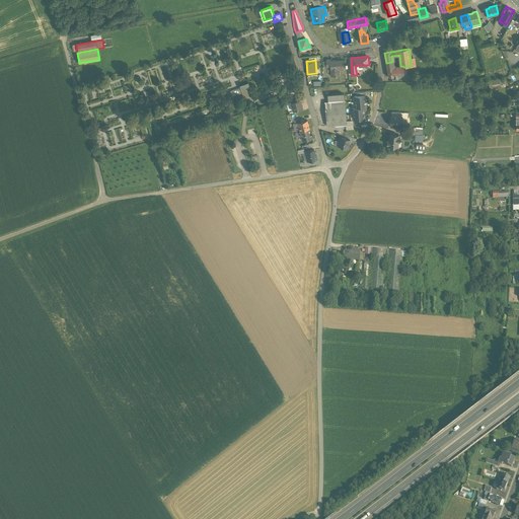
[(343,60),(336,61),(330,62),(330,67),(330,70),(331,70),(331,76),(337,76),(337,70),(344,69),(343,60)]
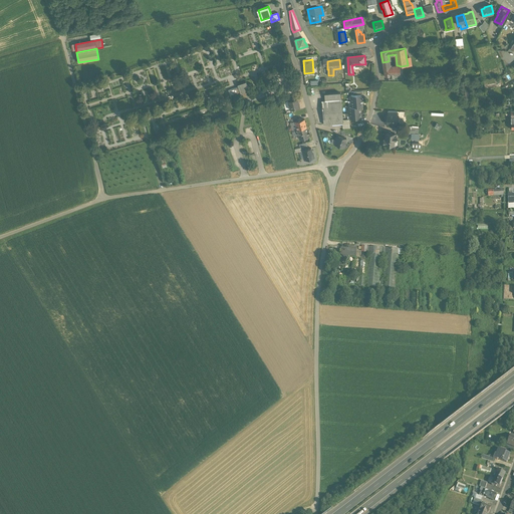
[(389,61),(382,62),(384,71),(390,70),(401,70),(401,66),(398,65),(397,65),(390,66),(389,61)]
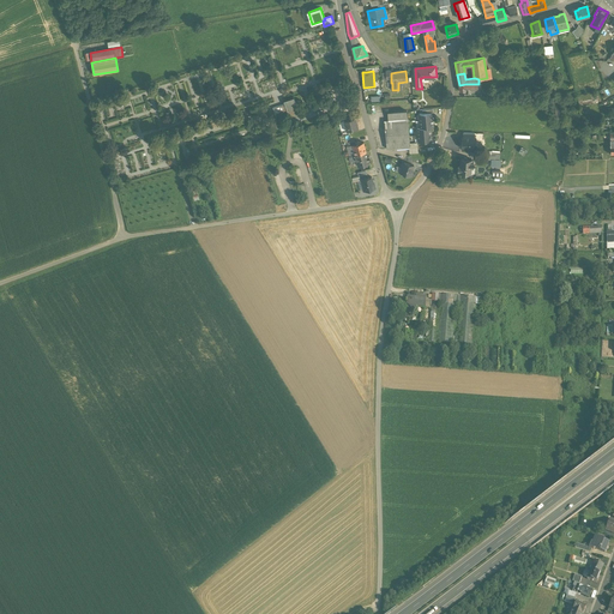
[(465,84),(459,85),(461,91),(467,90),(467,94),(471,92),(470,90),(479,89),(479,84),(465,84)]
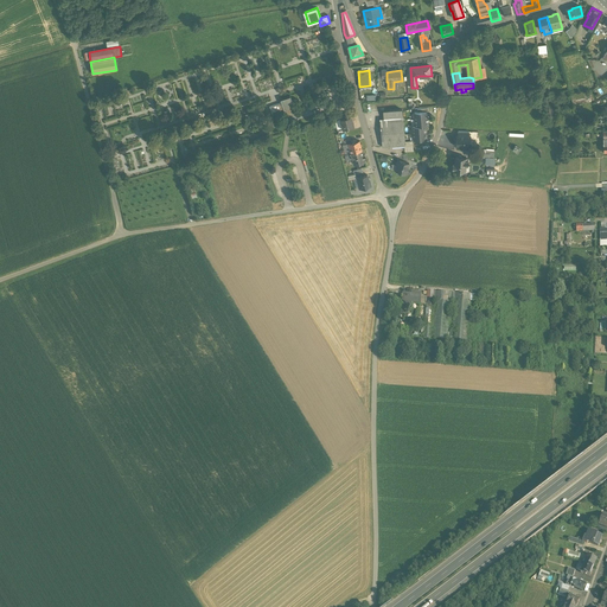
[(291,95),(280,98),(282,103),(286,115),(295,113),(291,95)]
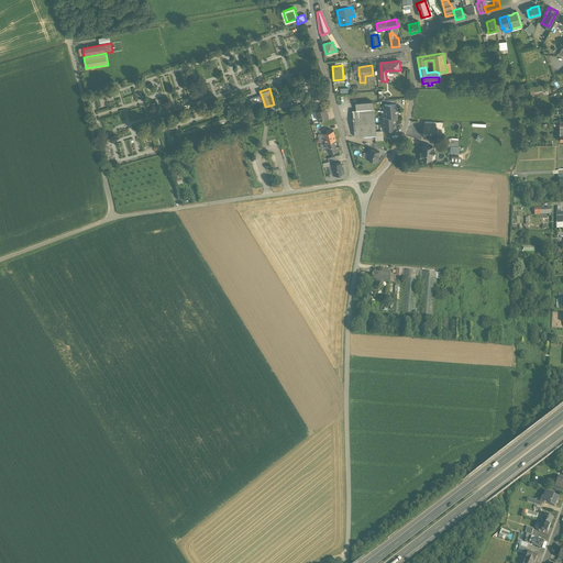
[(254,110),(265,107),(262,96),(251,99),(254,110)]
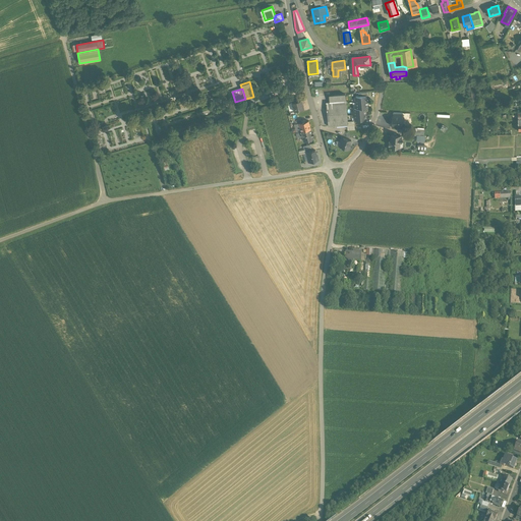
[(301,99),(296,101),(293,102),(292,102),(294,110),(294,111),(296,110),(304,108),(301,99)]
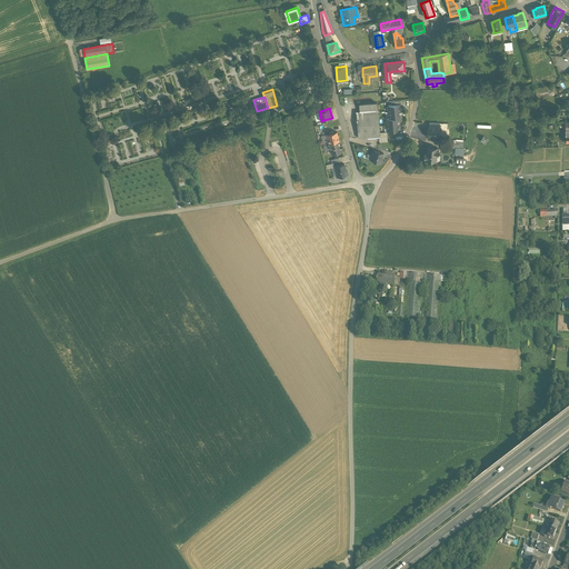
[(360,111),(356,111),(358,138),(379,136),(380,136),(379,132),(378,110),(360,111)]
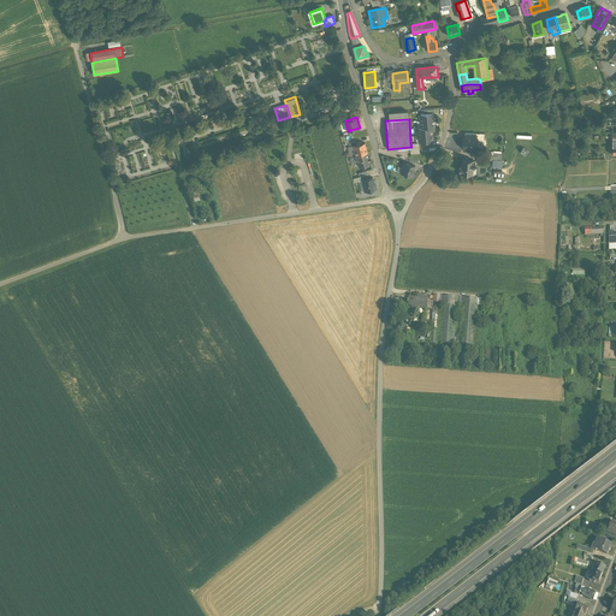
[(465,137),(463,137),(463,148),(477,148),(477,146),(478,146),(479,144),(479,142),(478,141),(477,141),(477,138),(465,137)]
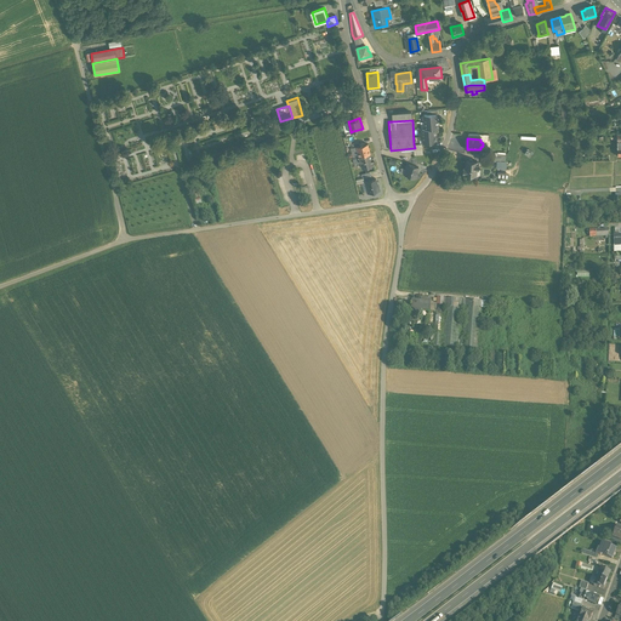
[(364,142),(359,143),(360,146),(357,147),(359,157),(370,154),(368,144),(364,144),(364,142)]
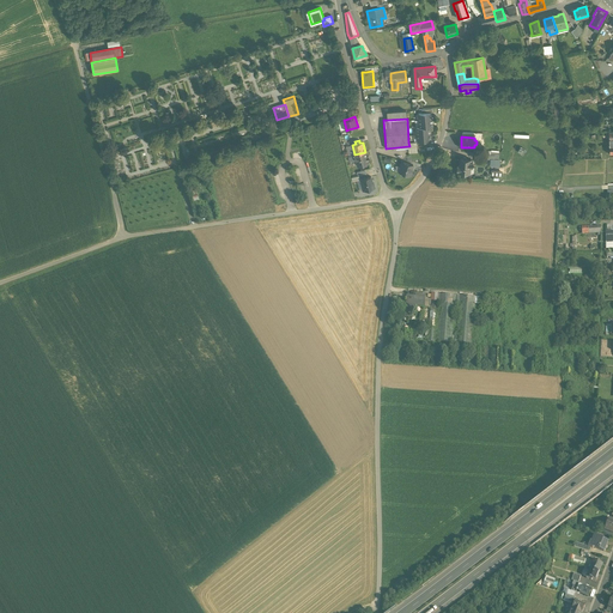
[(354,155),(356,159),(357,165),(369,163),(368,159),(369,159),(368,156),(366,157),(365,152),(354,155)]
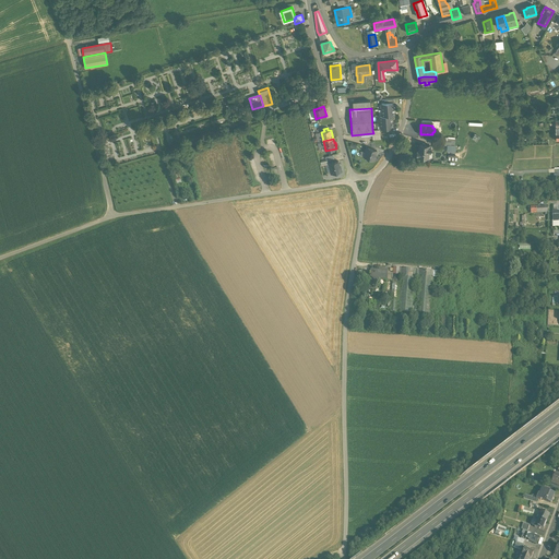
[(430,145),(419,144),(419,151),(417,151),(417,155),(418,155),(418,157),(429,157),(429,152),(430,152),(431,151),(431,147),(429,147),(430,145)]
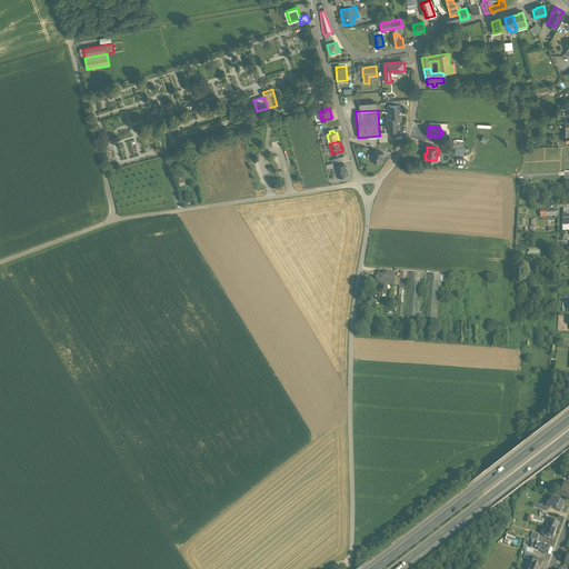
[(383,153),(375,150),(373,153),(372,153),(371,156),(372,156),(371,160),(372,160),(372,161),(375,162),(376,161),(381,163),(382,158),(383,153)]
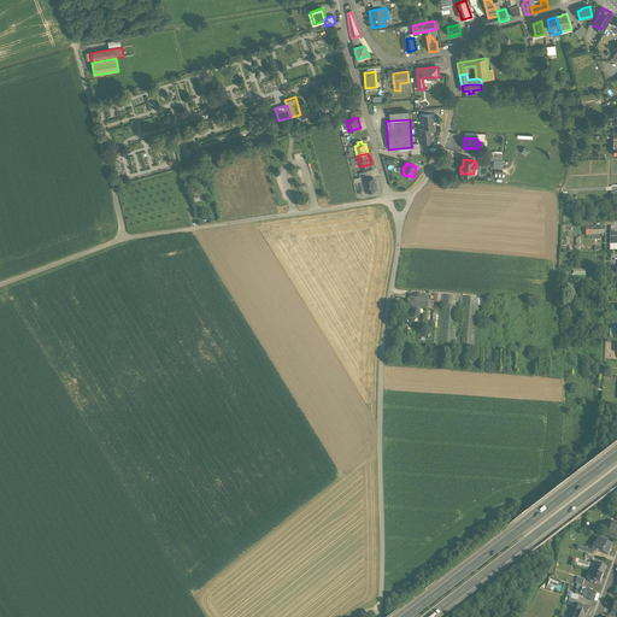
[(374,177),(364,180),(366,192),(377,189),(375,182),(374,177)]
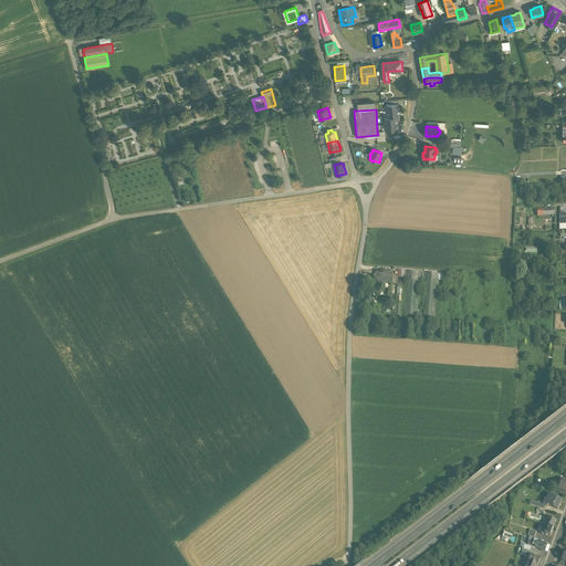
[(405,272),(398,271),(395,316),(401,316),(405,272)]
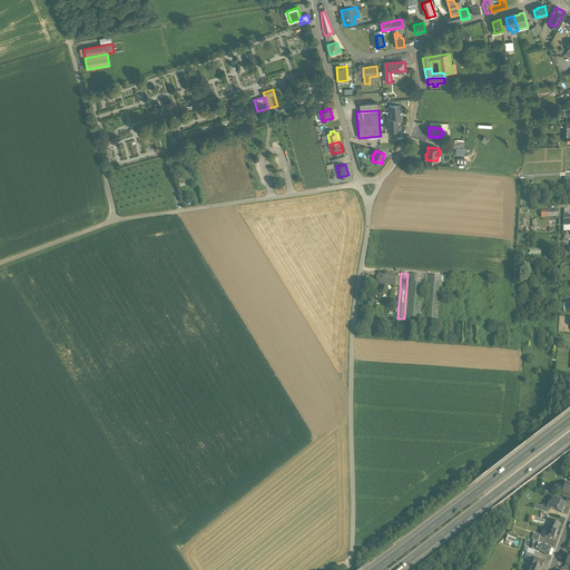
[(387,276),(377,275),(376,291),(385,291),(386,285),(394,286),(395,274),(387,274),(387,276)]
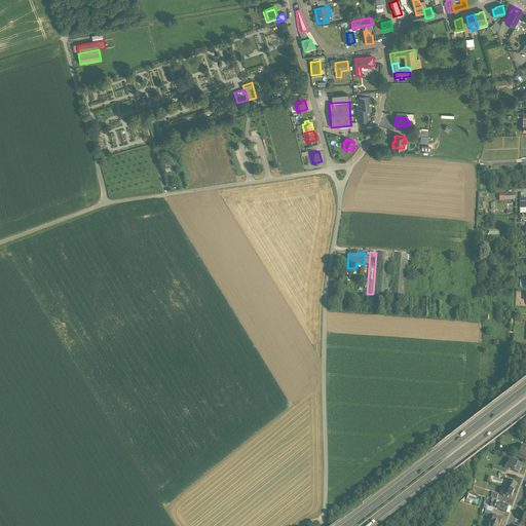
[(391,254),(377,253),(374,294),(388,295),(391,254)]
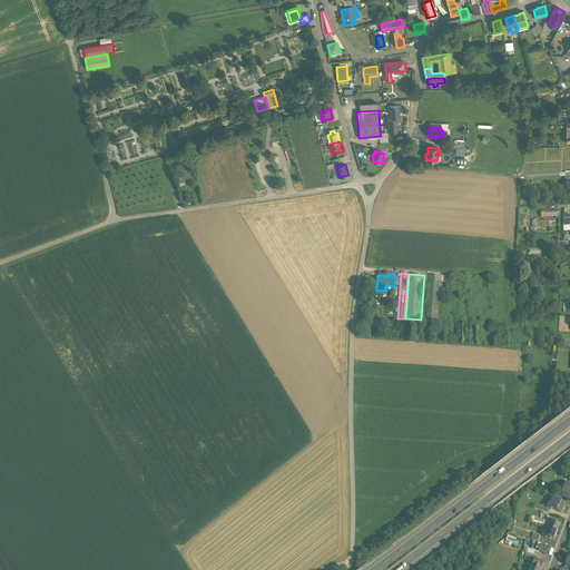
[(442,276),(428,275),(424,320),(439,321),(442,276)]
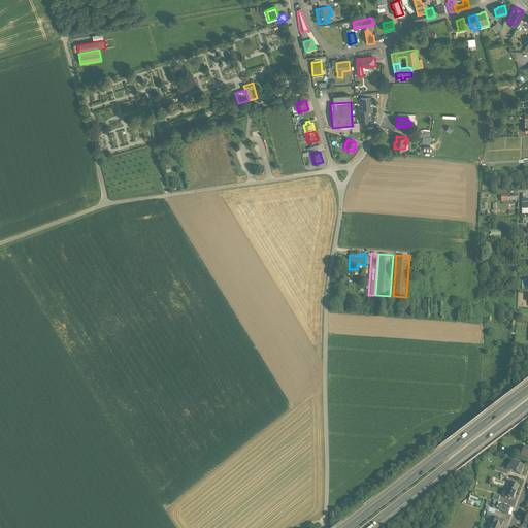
[(512,467),(508,466),(506,469),(506,471),(508,471),(510,472),(510,471),(520,475),(524,466),(514,462),(512,467)]
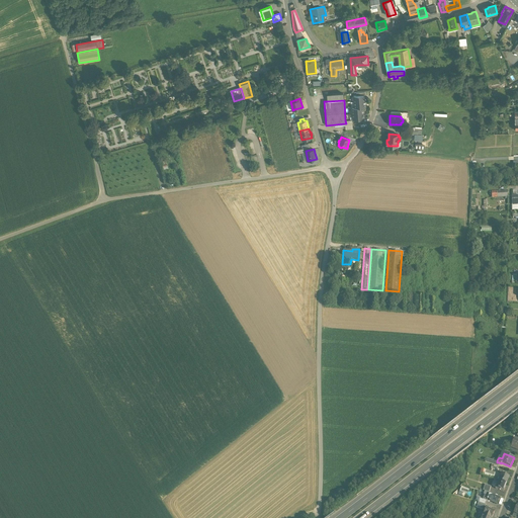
[(491,471),(485,469),(483,476),(483,477),(494,479),(495,477),(497,473),(491,471)]
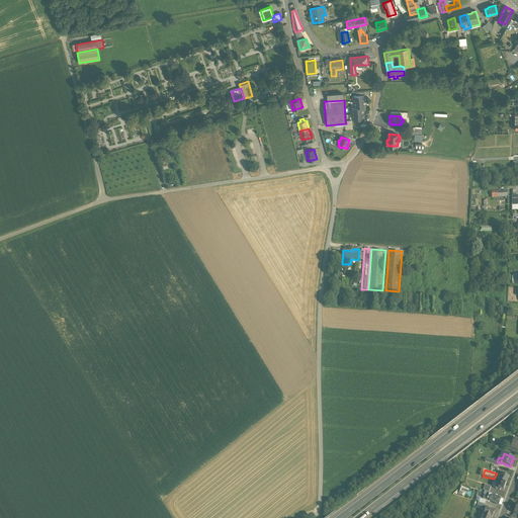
[(499,479),(499,481),(506,484),(509,477),(506,476),(502,473),(501,473),(499,479)]
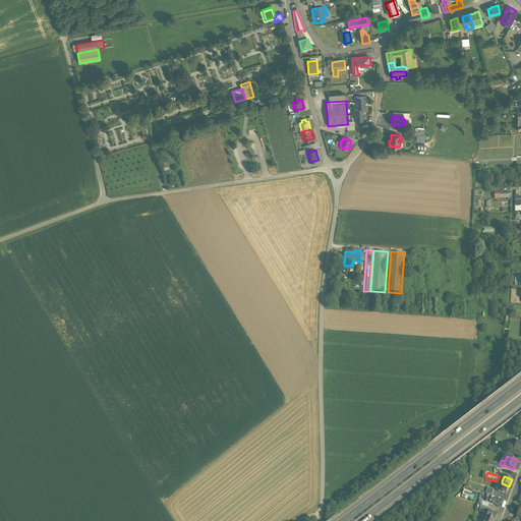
[(509,486),(502,483),(501,484),(499,489),(503,491),(506,493),(509,486)]
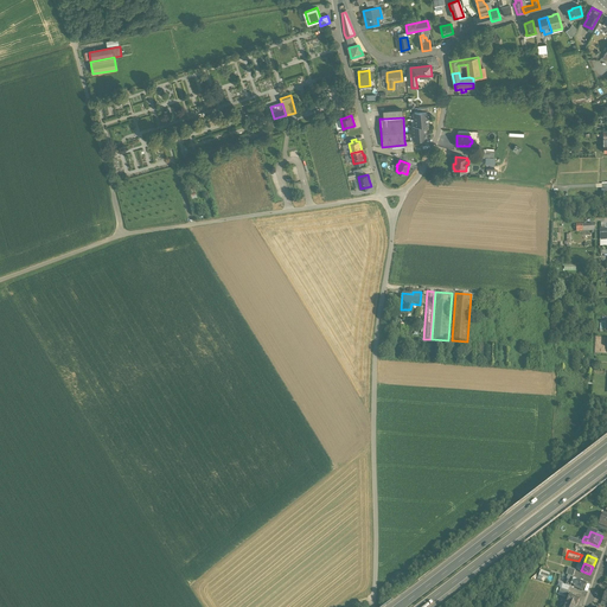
[(541,570),(537,579),(544,582),(545,579),(548,580),(550,574),(541,570)]
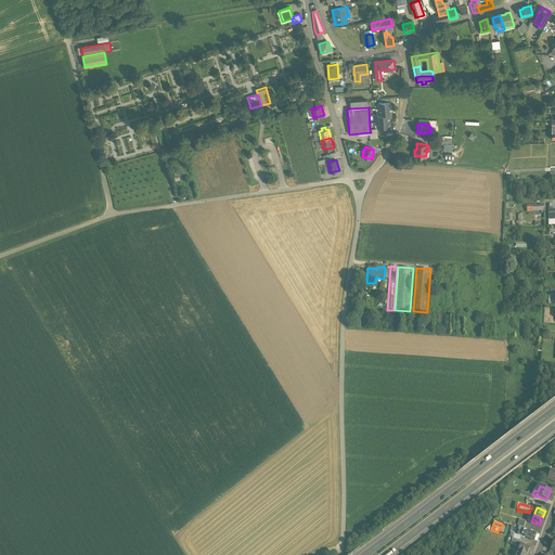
[(527,530),(525,537),(532,541),(536,534),(532,532),(530,531),(527,530)]
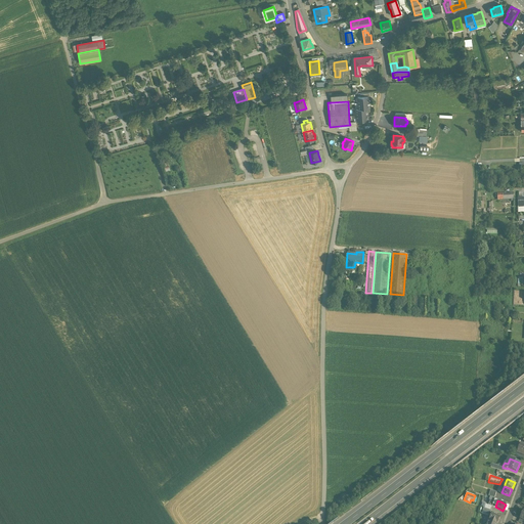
[(496,523),(499,518),(491,514),(491,515),(490,514),(488,517),(490,518),(488,521),(494,523),(496,523)]
